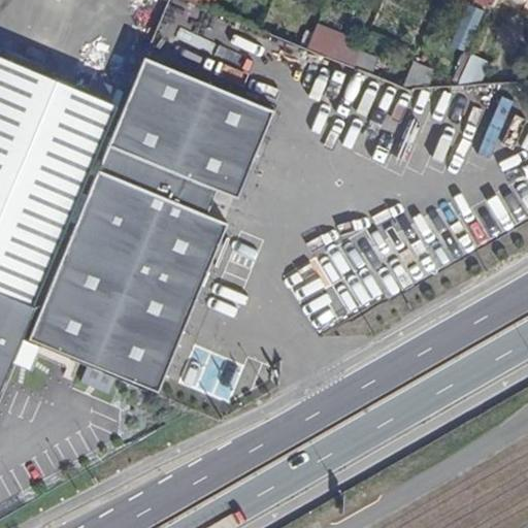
[(495,0),(475,0),(475,1),(492,8),(495,0)]
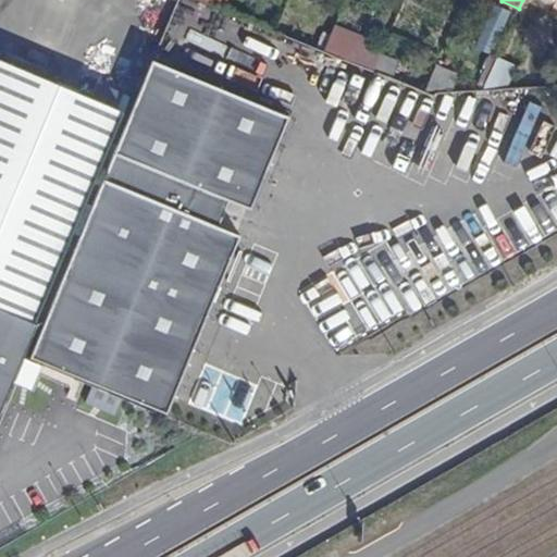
[(326,14),(316,10),(307,27),(319,33),(326,14)]
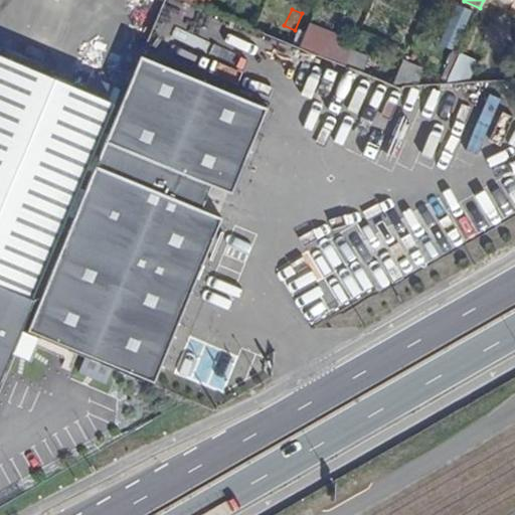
[(324,55),(346,64),(353,49),(331,40),(324,55)]
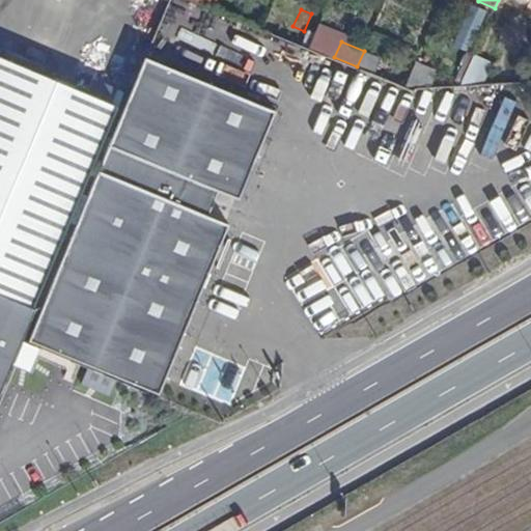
[(364,51),(357,66),(375,75),(383,58),(364,51)]
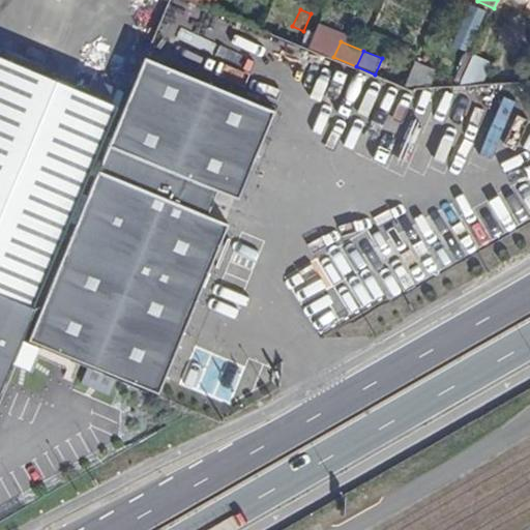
[(492,62),(475,55),(462,85),(482,83),(492,62)]
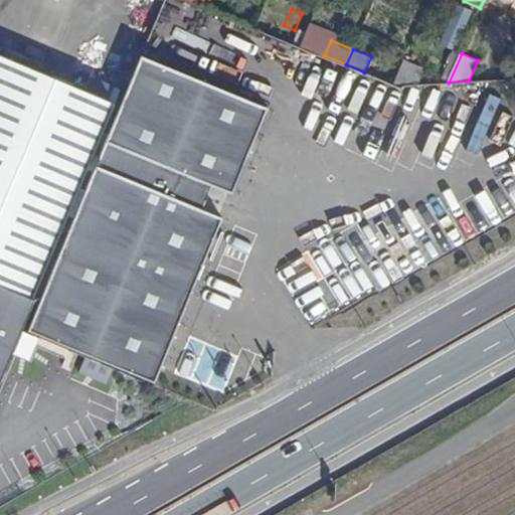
[(0,386),(25,329),(120,104),(2,54),(0,57),(0,386)]
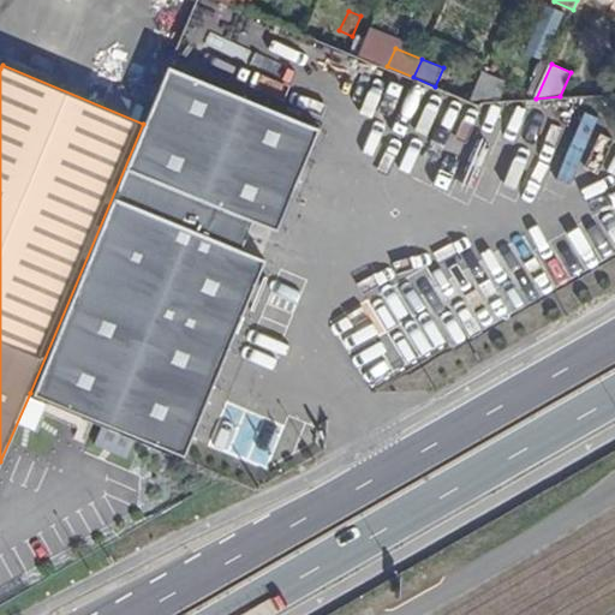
[(322,130),(168,65),(143,124),(30,393),(186,459),(268,262),(243,251),(131,204),(143,177),(254,222),(279,233),(322,130)]
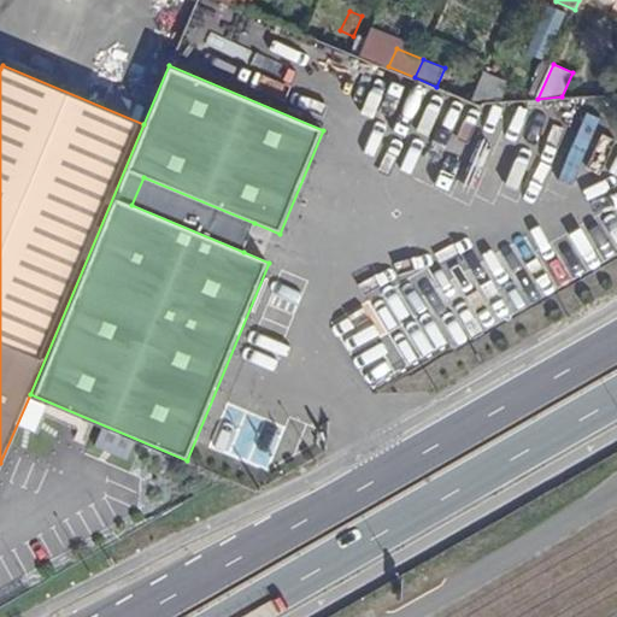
[(506,82),(485,72),(471,101),(504,100),(506,82)]
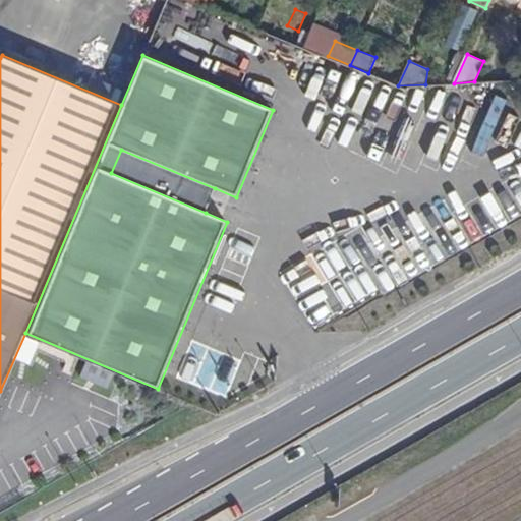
[(206,213),(215,188),(121,150),(111,173),(206,213)]
